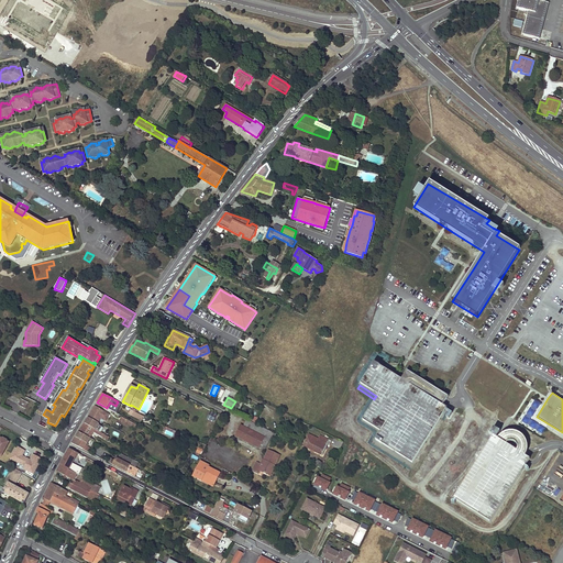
[(18,405),(26,409),(29,404),(21,399),(18,405)]
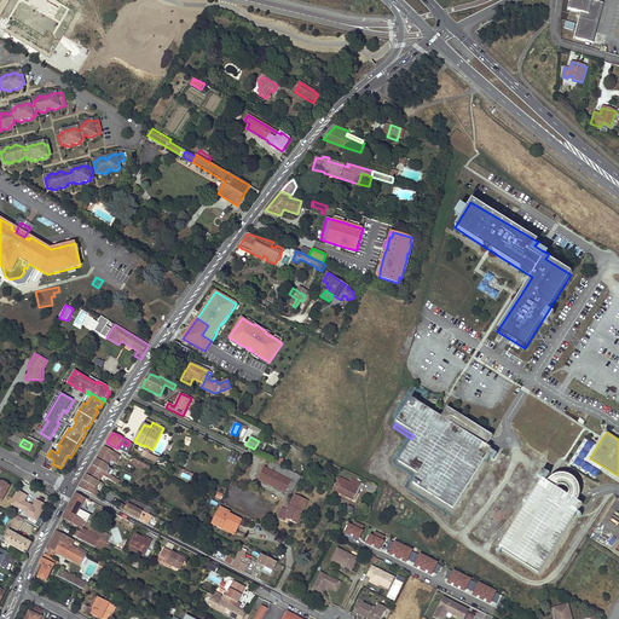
[(589,440),(574,463),(596,476),(600,472),(583,461),(594,444),(589,440)]
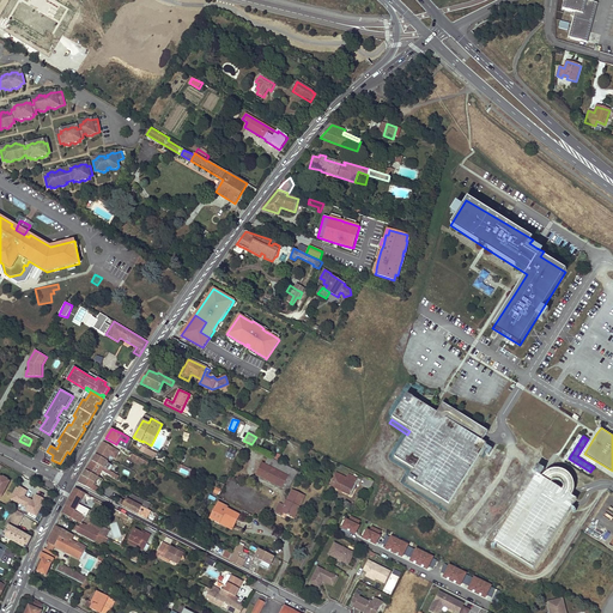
[(115,459),(119,451),(103,443),(97,455),(107,460),(110,455),(115,459)]
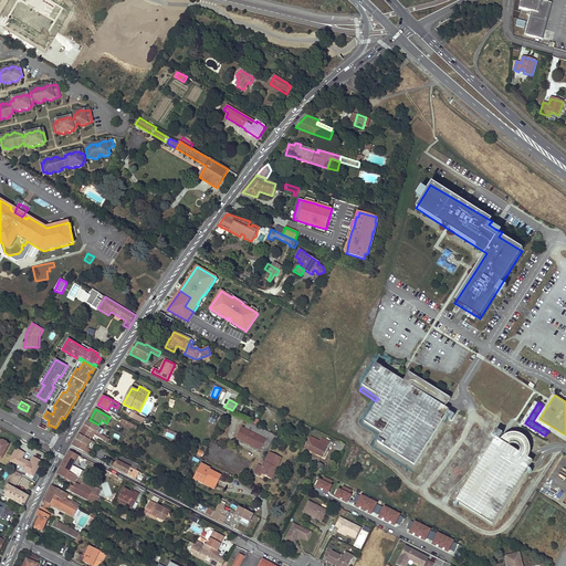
[(133,412),(132,412),(129,416),(143,422),(145,419),(136,415),(133,412)]
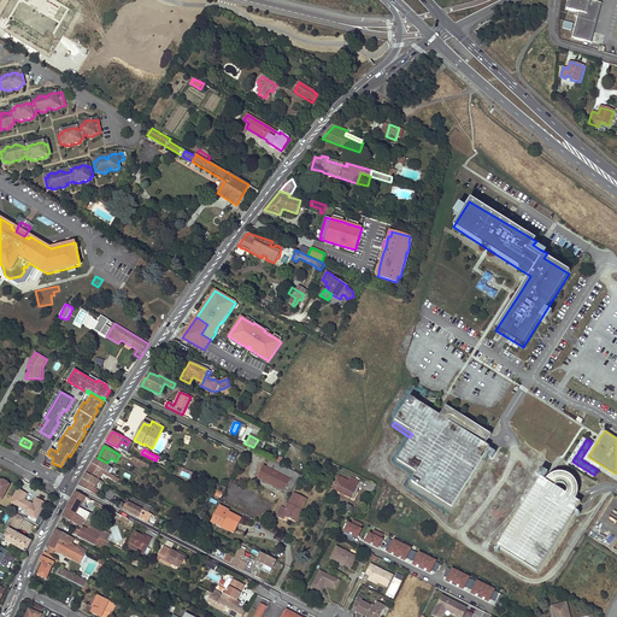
[(228,459),(234,462),(238,454),(231,452),(228,459)]
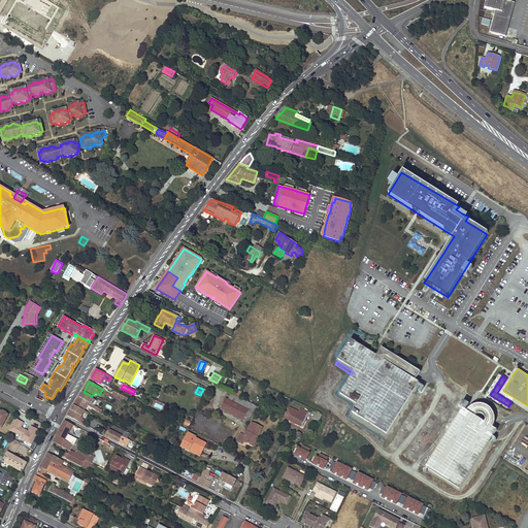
[(128,399),(112,391),(111,392),(113,393),(112,394),(114,395),(113,397),(123,402),(124,401),(127,402),(128,399)]
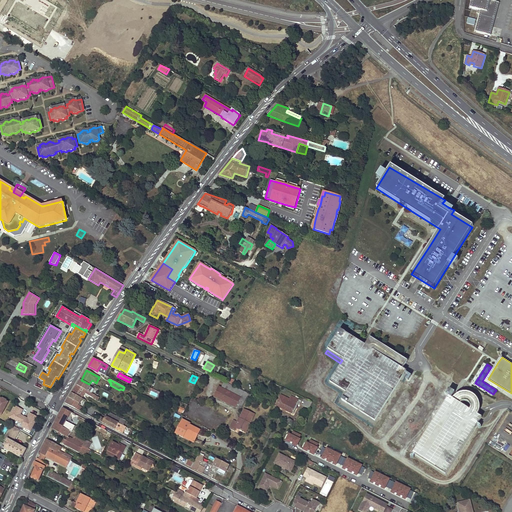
[(89,384),(81,380),(77,385),(92,393),(94,389),(89,386),(90,385),(89,384)]
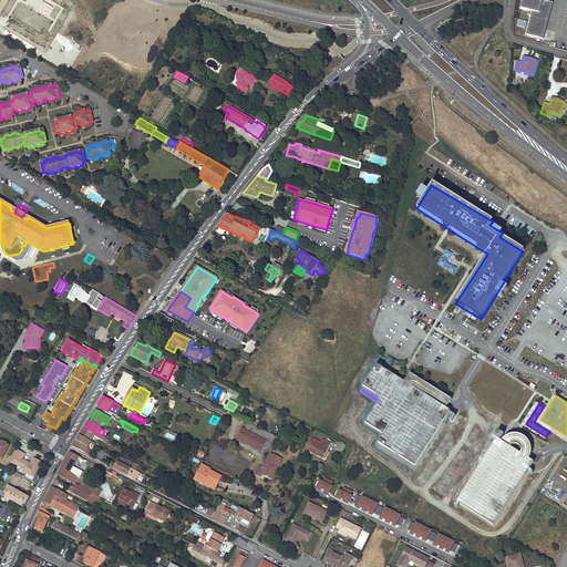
[(275,436),(249,422),(245,430),(267,441),(271,443),(274,439),(275,436)]
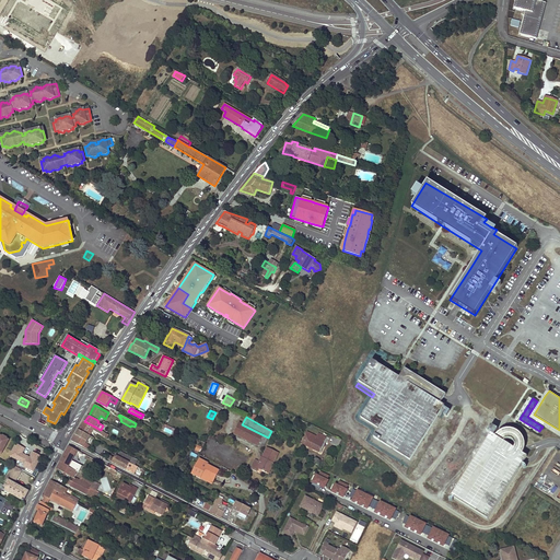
[(84,421),(79,430),(89,435),(93,430),(102,435),(102,434),(107,438),(108,436),(108,435),(101,430),(84,421)]
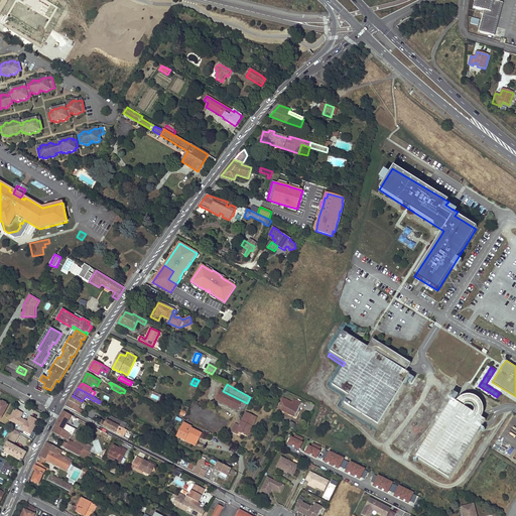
[(216,399),(238,411),(238,410),(243,401),(223,391),(221,389),(216,399)]
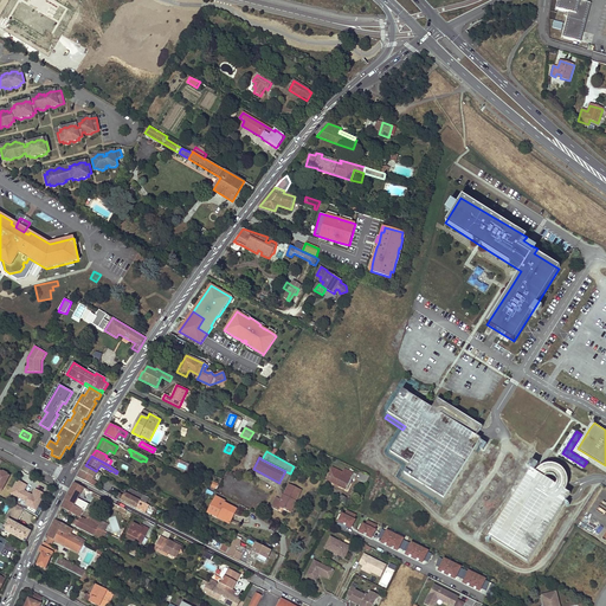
[(77,478),(95,487),(96,483),(92,481),(97,472),(96,471),(85,465),(77,478)]
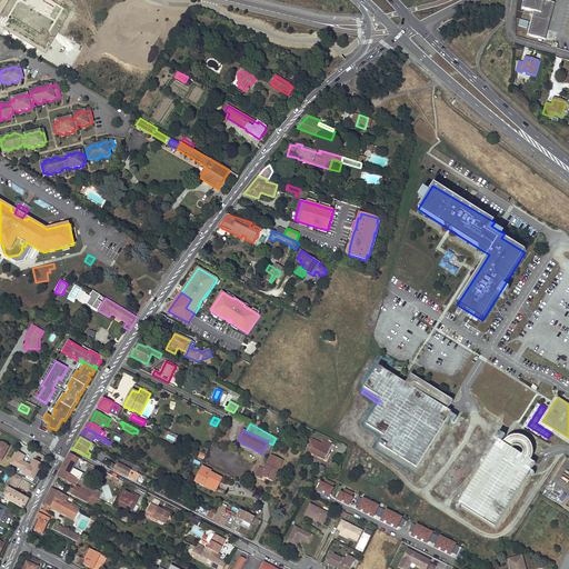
[(323,440),(321,443),(312,439),(307,451),(326,460),(333,445),(323,440)]
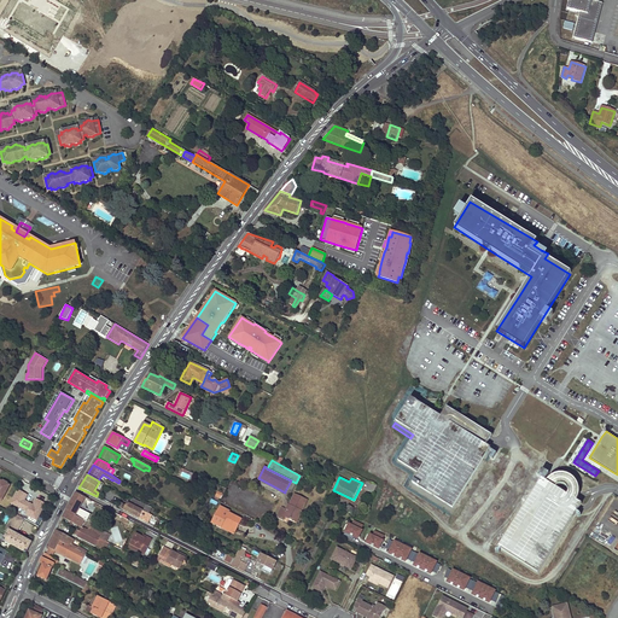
[(0,500),(1,501),(10,485),(0,481),(0,500)]
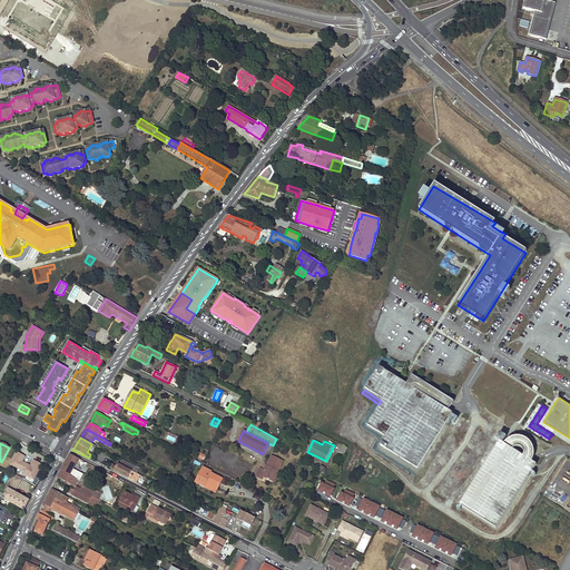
[(273,445),(268,443),(263,453),(268,455),(273,445)]
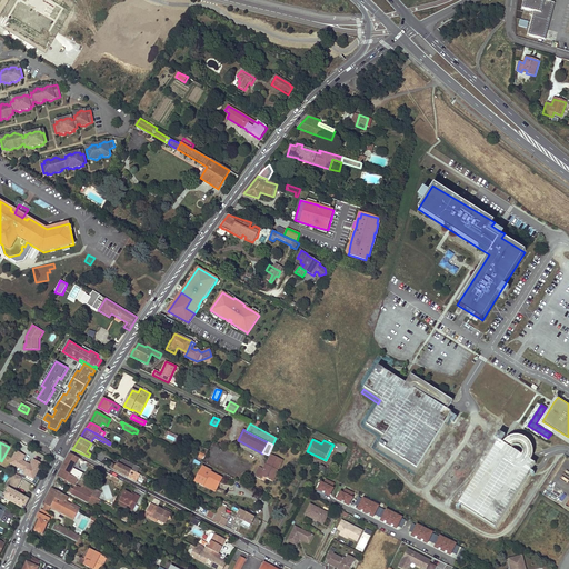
[(347,447),(338,443),(337,447),(338,447),(337,450),(343,453),(347,447)]
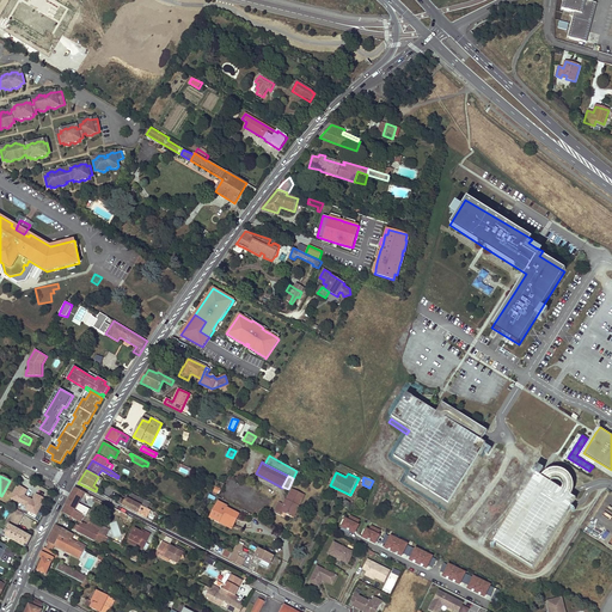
[(225,489),(232,493),(236,483),(230,481),(225,489)]
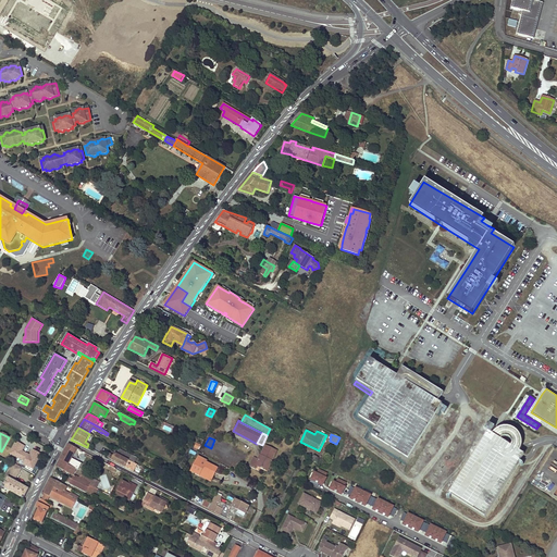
[(25,445),(16,441),(10,453),(25,460),(23,463),(34,468),(41,454),(33,449),(31,455),(22,450),(25,445)]
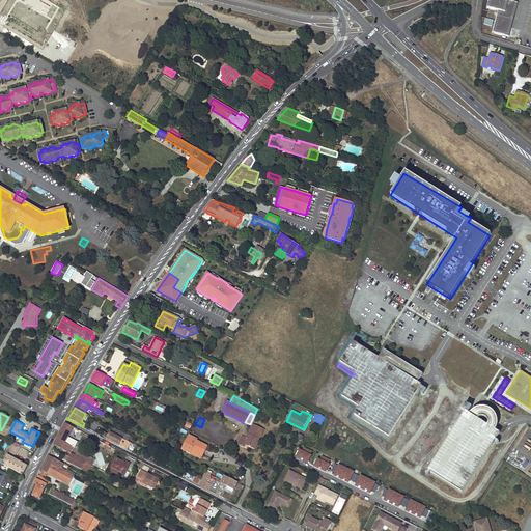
[(68,437),(74,427),(65,423),(54,445),(70,453),(73,447),(75,448),(78,442),(68,437)]
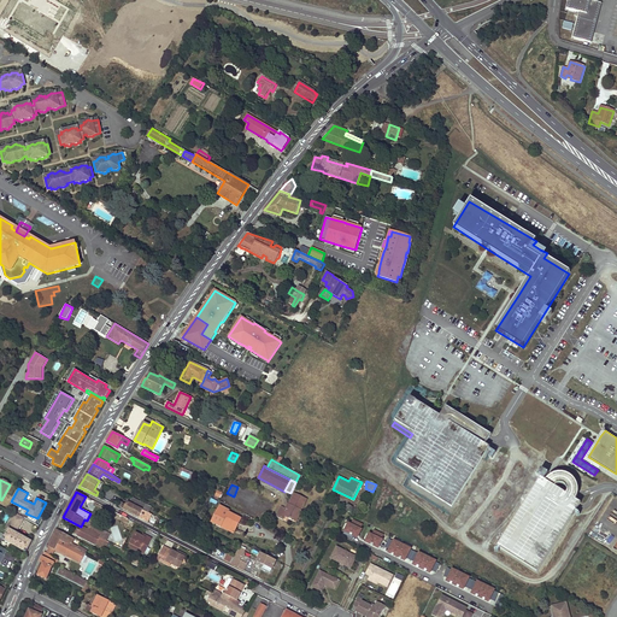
[(306,499),(294,493),(289,504),(291,505),(289,506),(288,506),(287,509),(282,506),(277,517),(282,519),(285,516),(294,521),(299,509),(301,510),(306,499)]
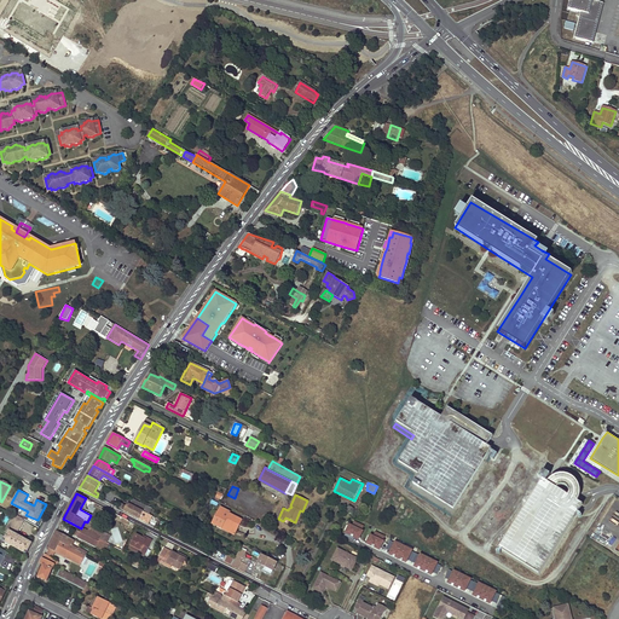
[(132,499),(129,504),(149,515),(152,509),(132,499)]
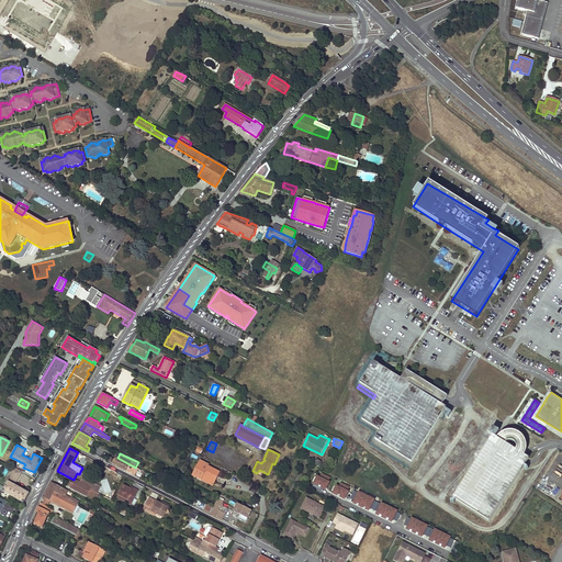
[(117,458),(116,458),(114,460),(112,464),(134,475),(137,469),(135,468),(117,458)]
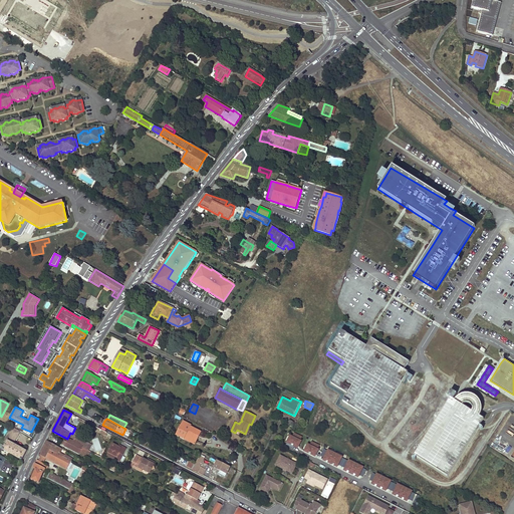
[(191,426),(183,421),(176,435),(185,439),(186,435),(188,436),(187,437),(197,442),(201,433),(191,427),(191,426)]
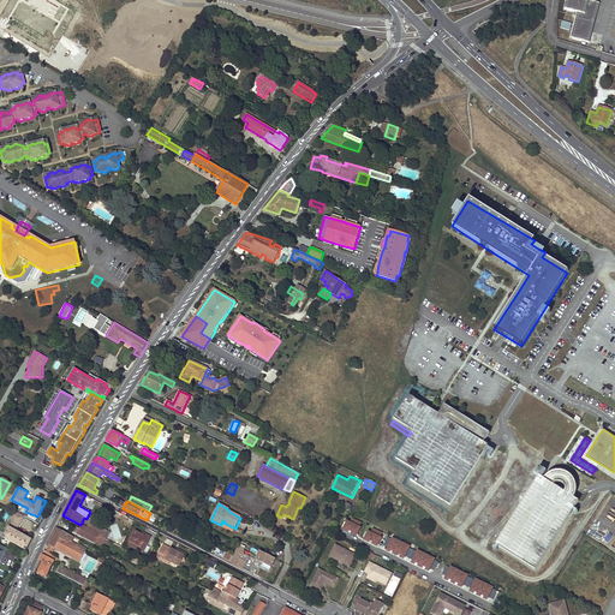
[(10,527),(3,538),(5,539),(6,537),(25,548),(24,550),(27,551),(33,539),(16,531),(24,517),(15,512),(7,526),(10,527)]
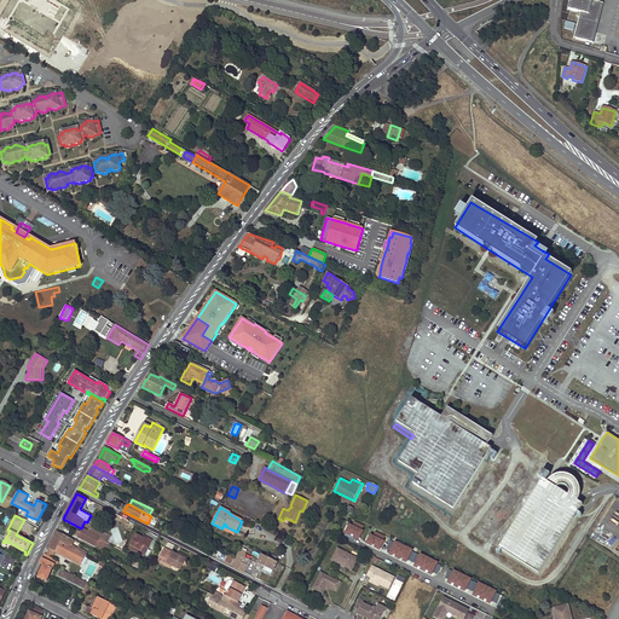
[(352,526),(350,525),(343,537),(352,541),(353,537),(357,539),(358,536),(359,537),(362,531),(360,530),(363,526),(354,522),(352,526)]
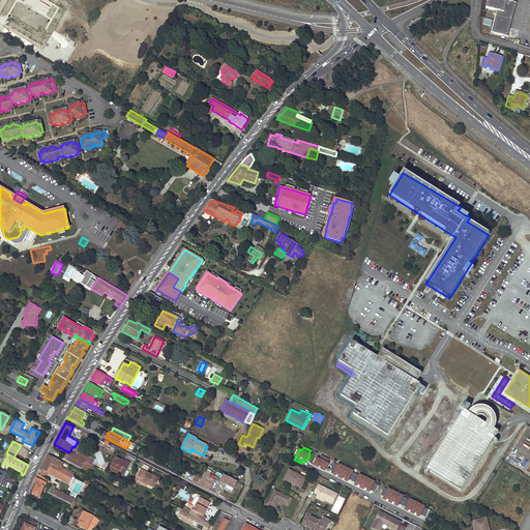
[(192,448),(190,452),(201,459),(203,455),(193,450),(194,449),(192,448)]
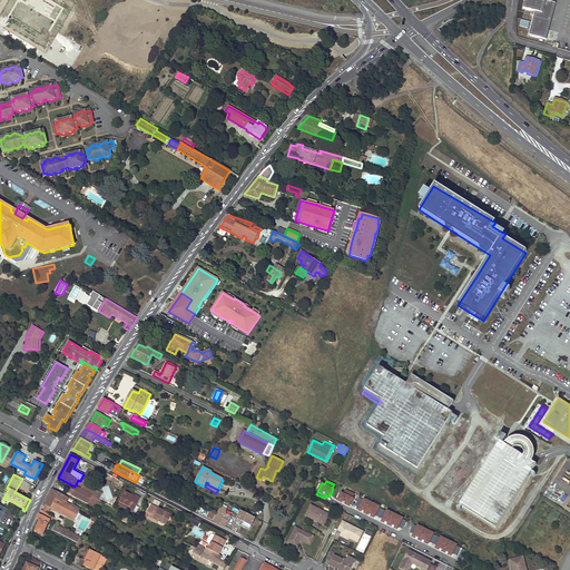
[(76,487),(75,489),(97,499),(98,500),(101,493),(84,483),(80,489),(76,487)]
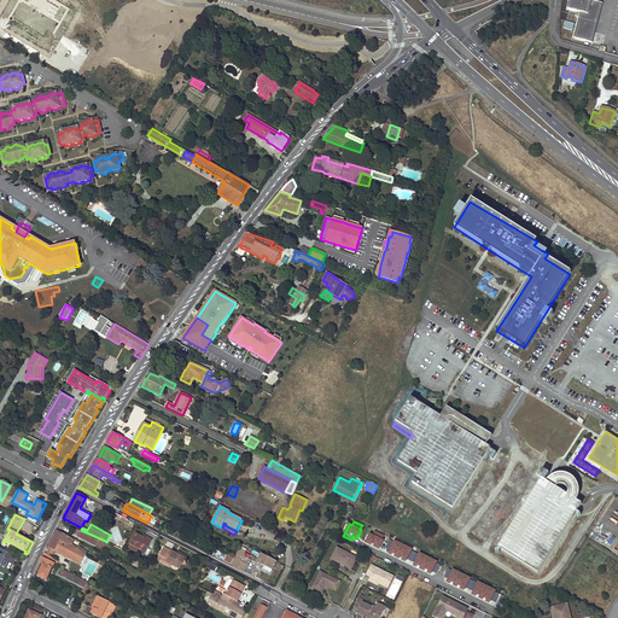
[(79,536),(77,536),(95,546),(97,544),(101,548),(104,544),(105,541),(81,530),(81,531),(76,529),(76,531),(74,534),(79,536)]
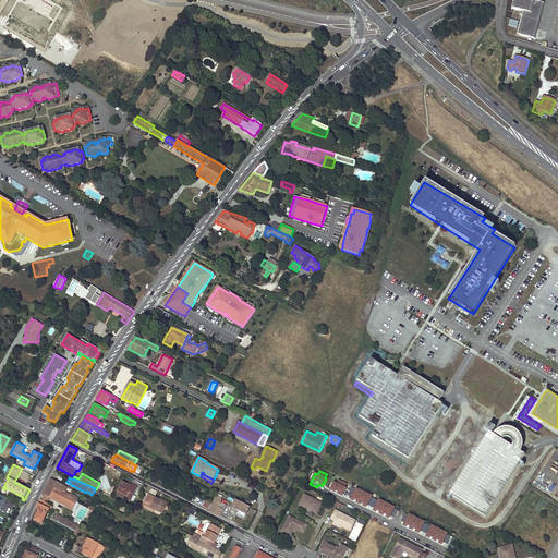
[(65,492),(68,487),(51,478),(44,494),(47,496),(49,497),(53,488),(77,500),(79,498),(71,494),(71,495),(65,492)]
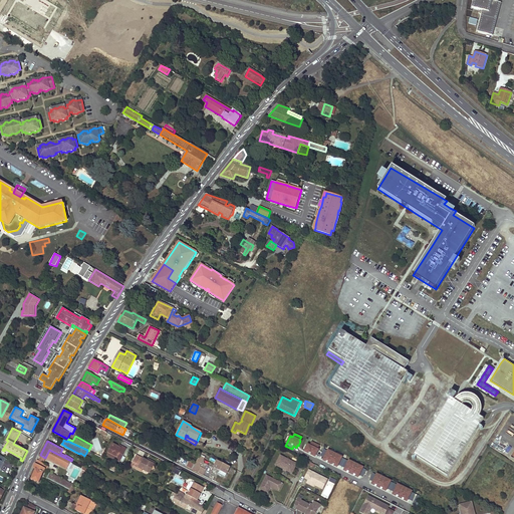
[(308,445),(304,452),(314,456),(315,454),(316,454),(318,450),(317,449),(319,446),(312,442),(310,446),(308,445)]
